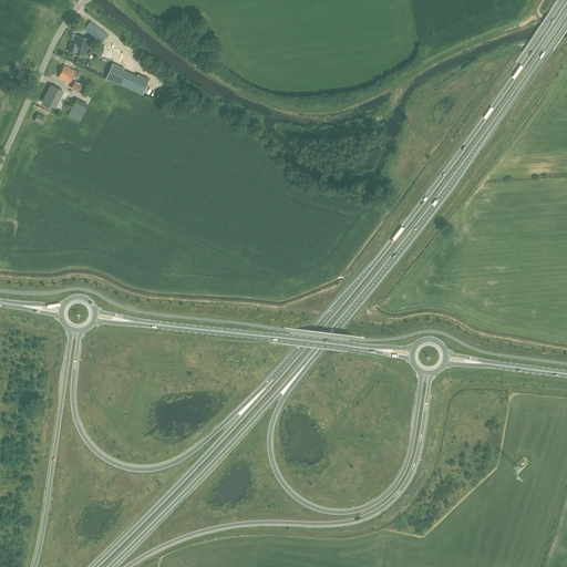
[(91,21),(85,29),(102,41),(107,34),(91,21)]
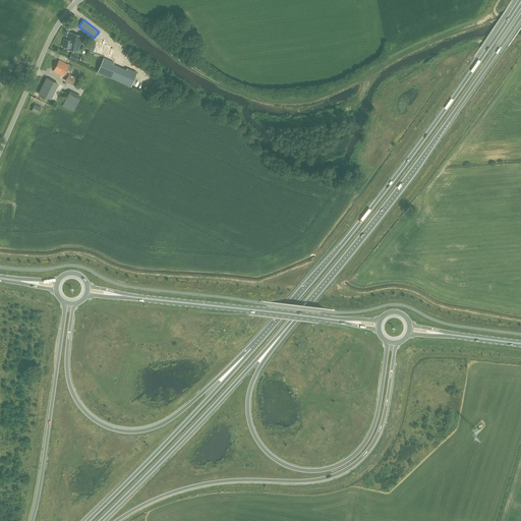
[(68,40),(64,39),(62,47),(67,48),(66,48),(79,51),(82,36),(70,33),(68,40)]
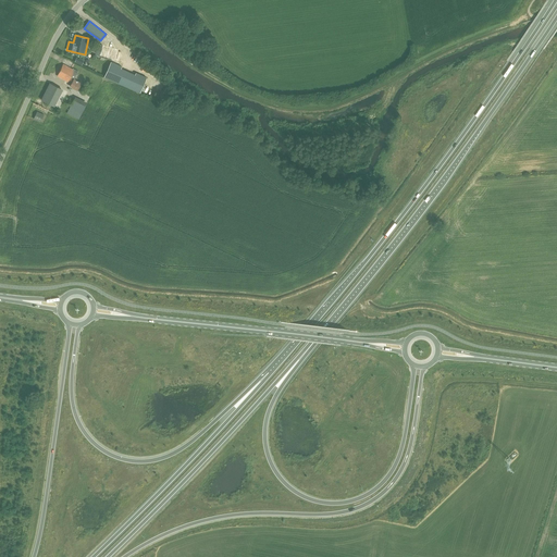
[(97,56),(119,61),(120,54),(98,49),(97,56)]
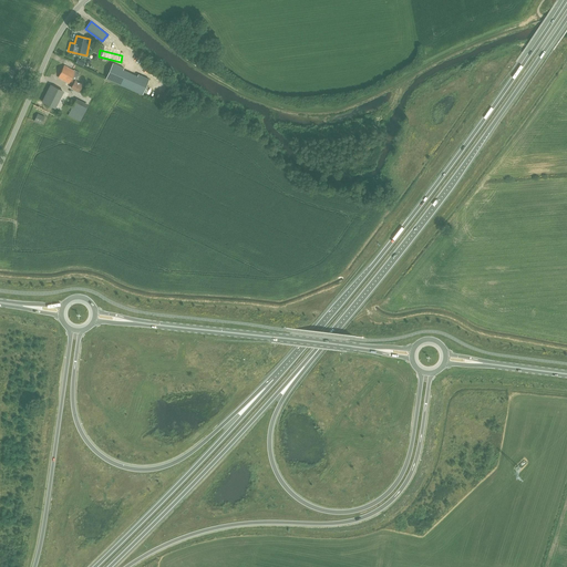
[(141,70),(144,68),(136,61),(134,64),(141,70)]
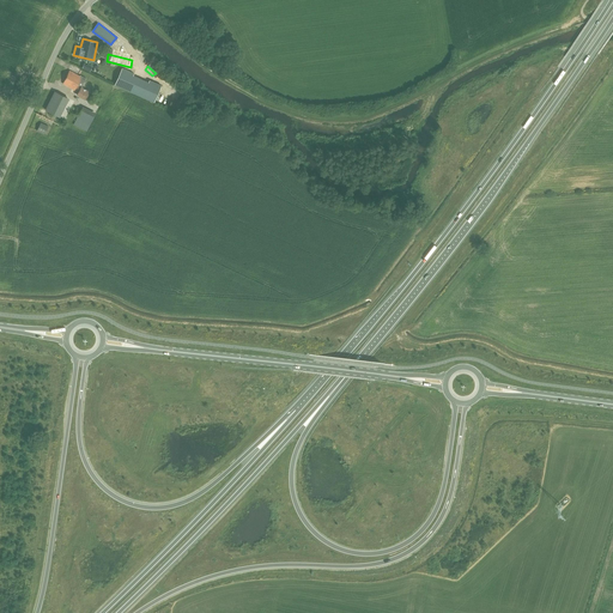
[(134,73),(122,68),(115,85),(153,102),(162,85),(150,80),(149,83),(133,76),(134,73)]
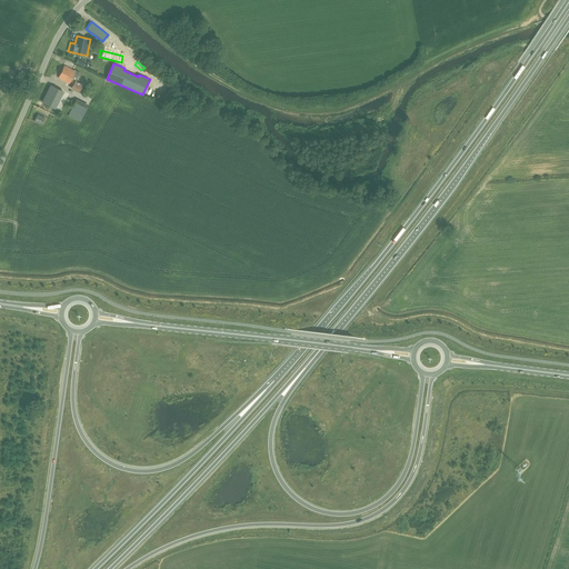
[(79,91),(83,85),(76,81),(80,72),(75,70),(65,66),(58,78),(69,83),(70,82),(73,83),(71,88),(79,91)]
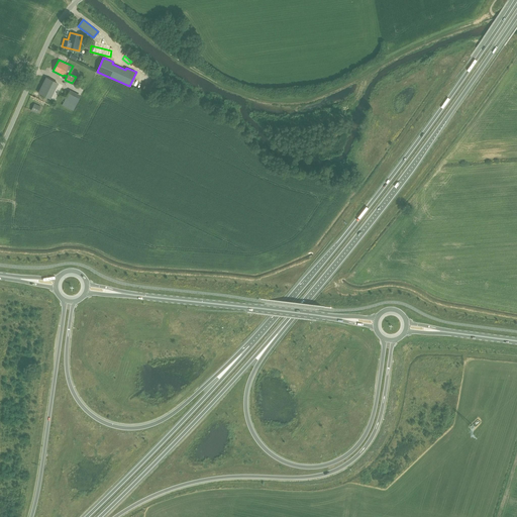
[(57,82),(45,77),(38,92),(49,98),(57,82)]
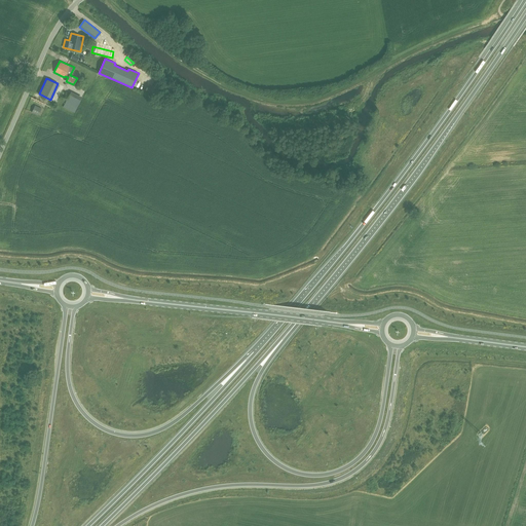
[(74,113),(82,97),(71,91),(64,107),(74,113)]
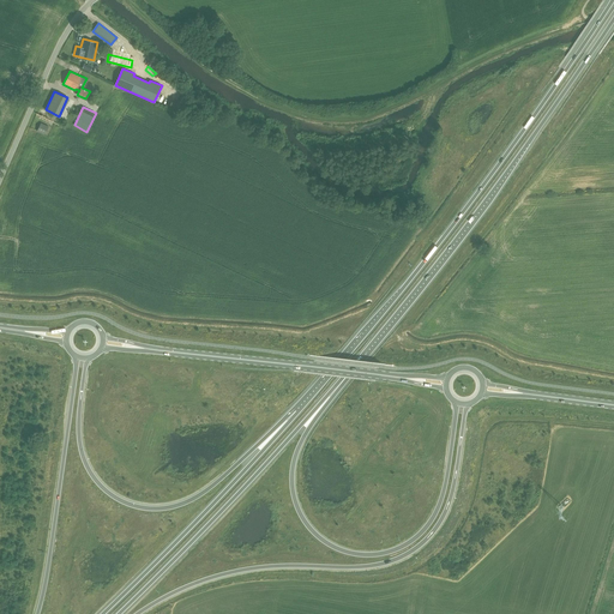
[(48,127),(41,124),(37,131),(44,134),(48,127)]
